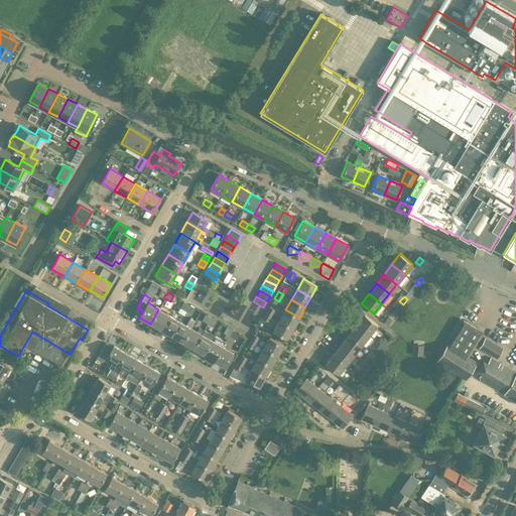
[(195,308),(188,304),(188,305),(189,305),(187,308),(186,307),(185,309),(191,313),(195,308)]
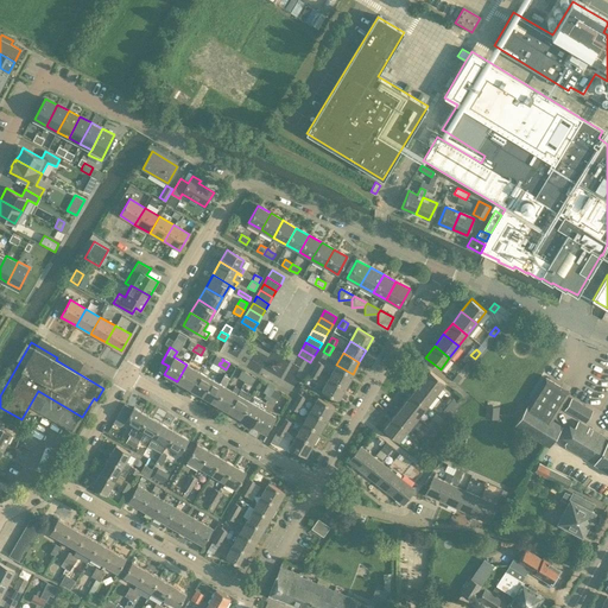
[(317,361),(314,368),(320,372),(324,365),(317,361)]
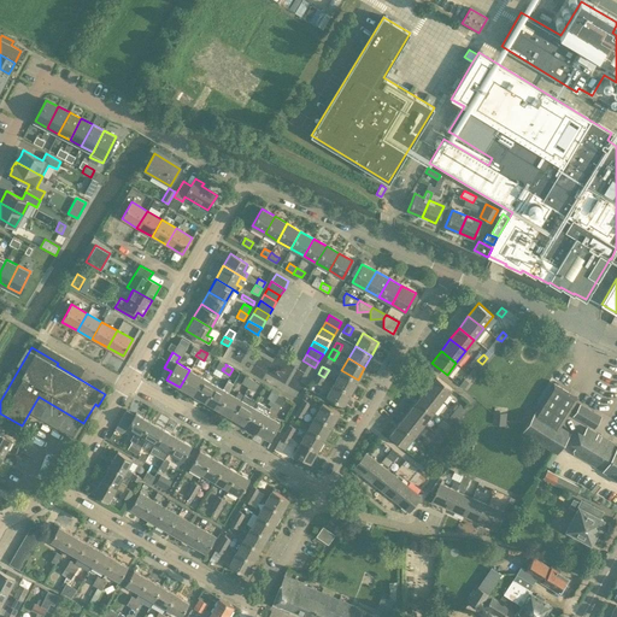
[(193,394),(203,377),(189,370),(180,387),(193,394)]
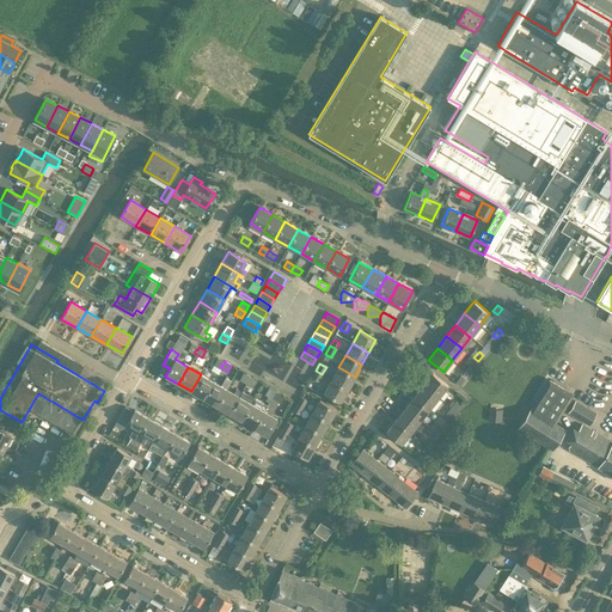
[(338,367),(331,379),(348,389),(355,377),(338,367)]
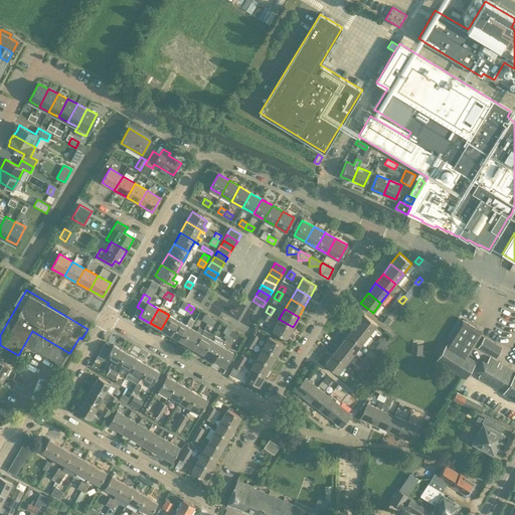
[(271,315),(266,312),(262,318),(268,321),(271,315)]
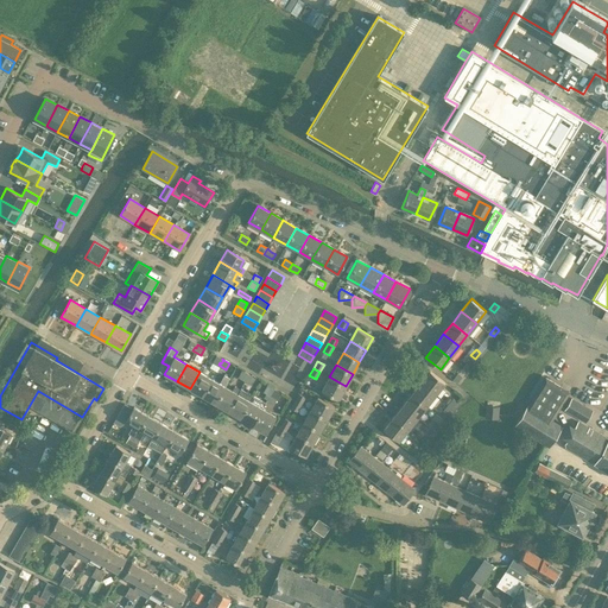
[(430,369),(420,381),(436,393),(445,381),(430,369)]
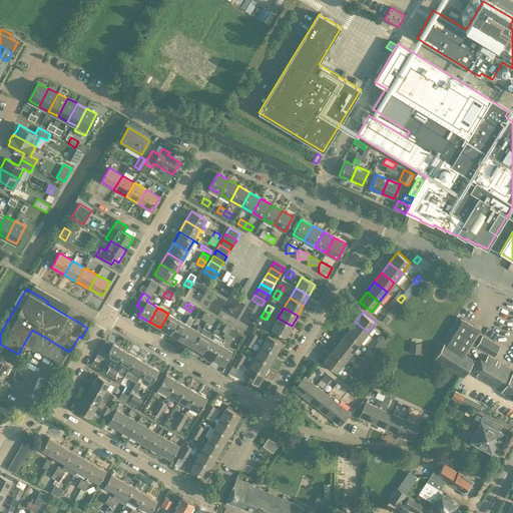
[(170,335),(179,320),(168,314),(160,328),(170,335)]
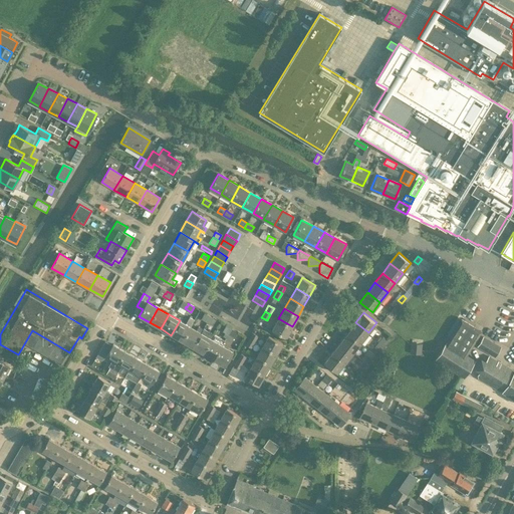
[(180,320),(171,335),(181,340),(190,326),(194,319),(189,316),(185,323),(180,320)]
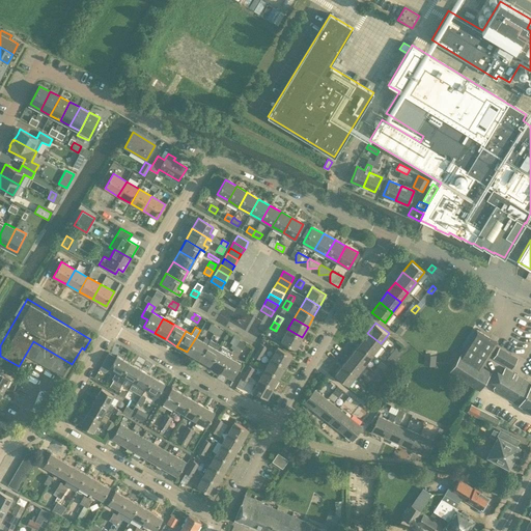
[(223,330),(217,327),(216,327),(217,328),(215,330),(214,330),(213,332),(219,336),(223,330)]
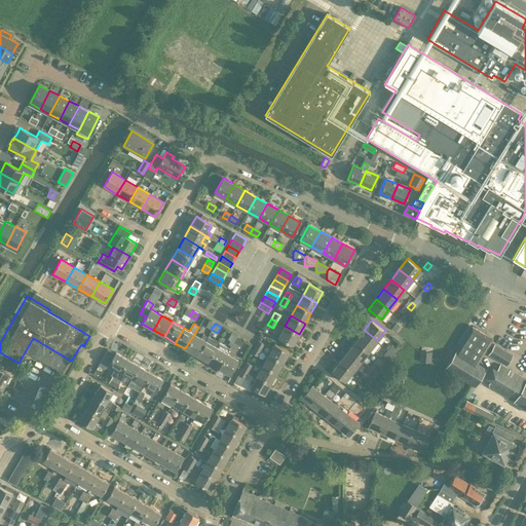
[(299,334),(285,326),(278,337),(293,345),(299,334)]
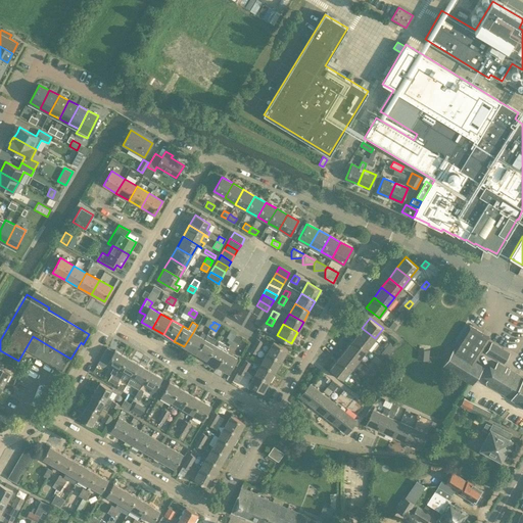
[(474,362),(489,337),(469,325),(458,341),(454,348),(442,366),(464,380),(471,384),(482,367),(474,362)]
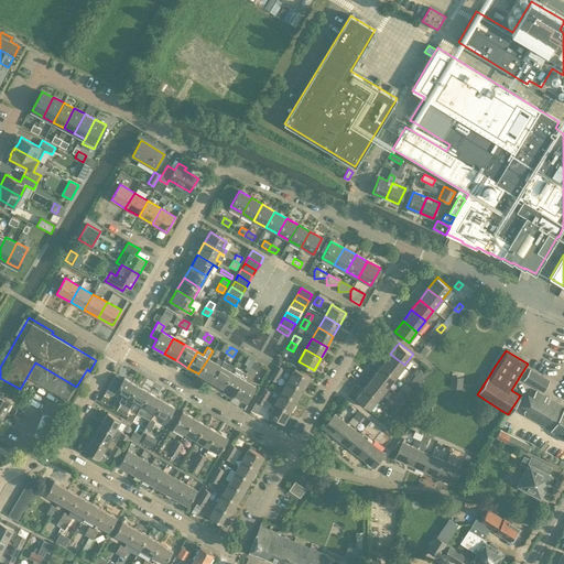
[(396,376),(404,365),(390,354),(381,365),(396,376)]
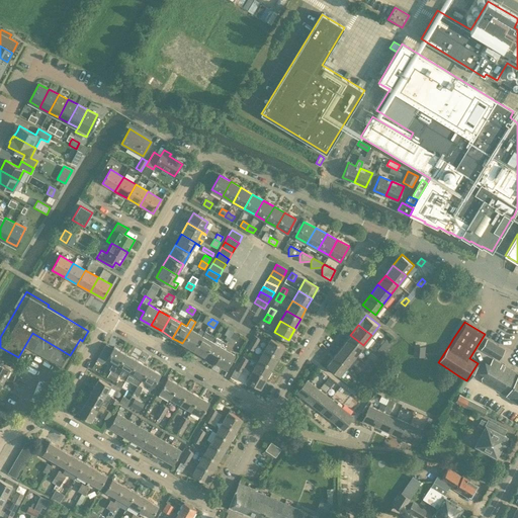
[(197,332),(191,329),(182,343),(193,350),(202,335),(204,331),(199,329),(197,332)]
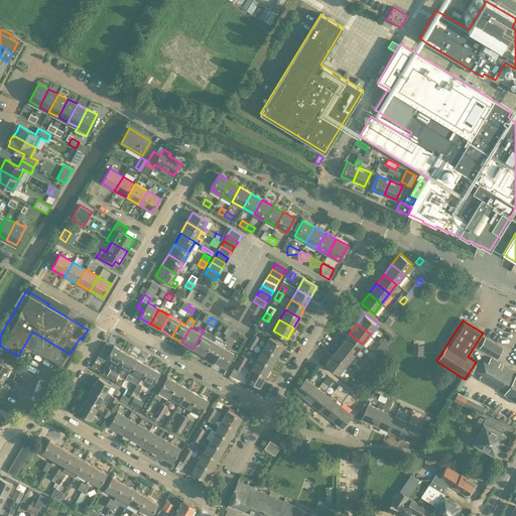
[(227,328),(224,333),(230,337),(233,331),(227,328)]
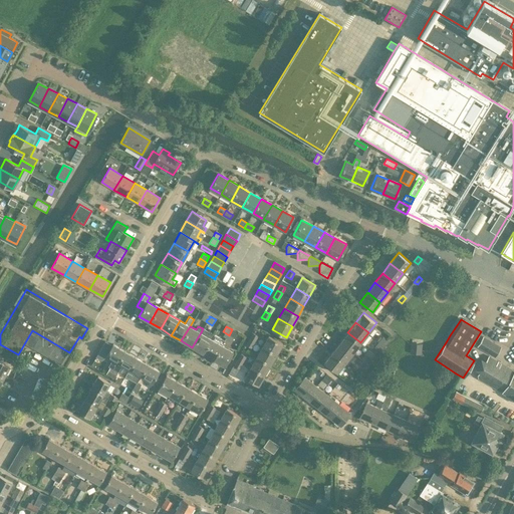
[(203,328),(201,332),(192,347),(203,353),(211,338),(213,334),(209,332),(203,328)]
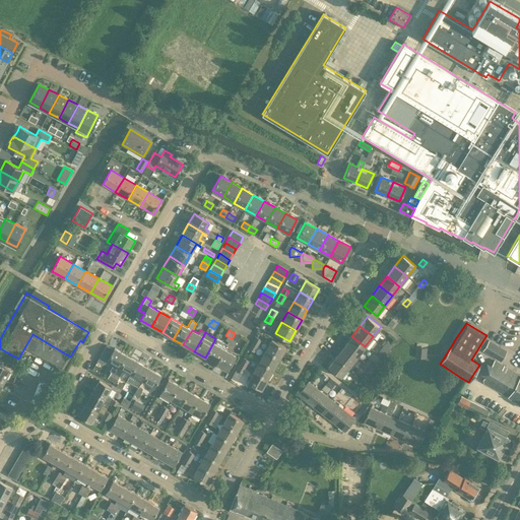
[(232,339),(230,342),(235,345),(240,336),(235,333),(232,339)]
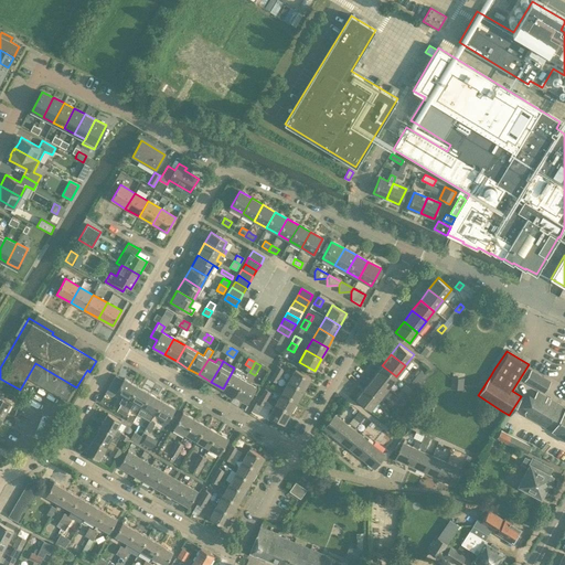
[(387,387),(396,376),(382,365),(373,376),(387,387)]
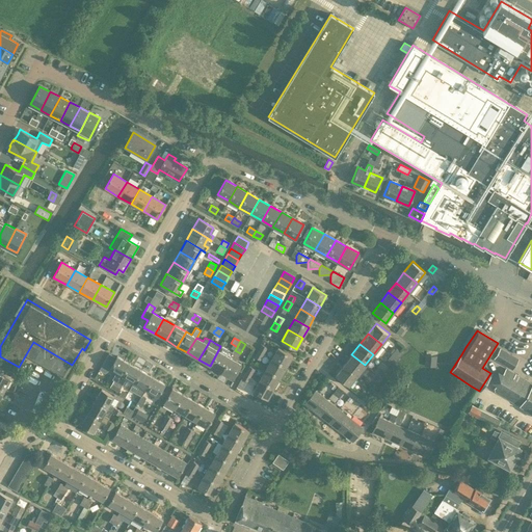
[(232,353),(220,346),(218,350),(210,366),(220,372),(230,356),(232,353)]
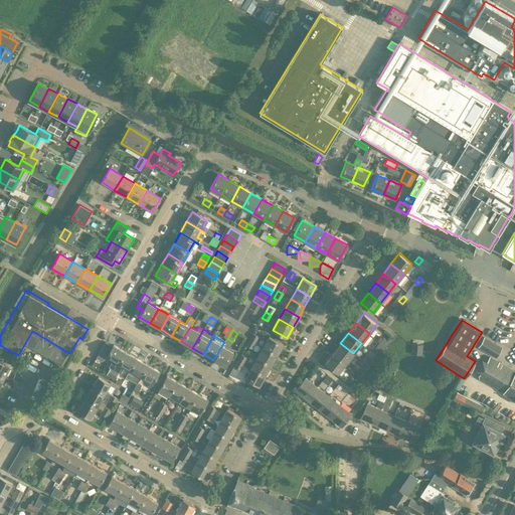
[(269,336),(263,346),(277,354),(283,344),(269,336)]
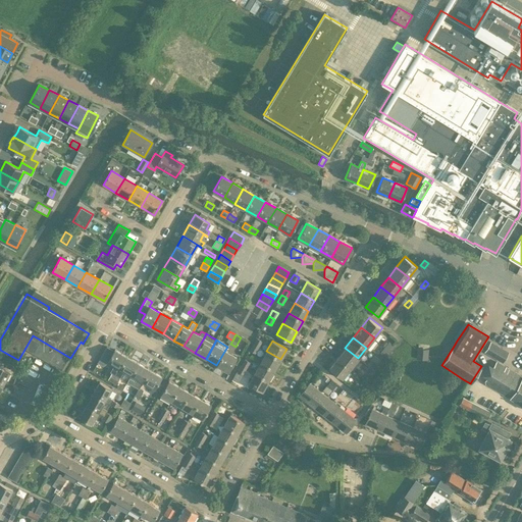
[(502,362),(508,353),(490,342),(484,352),(502,362)]
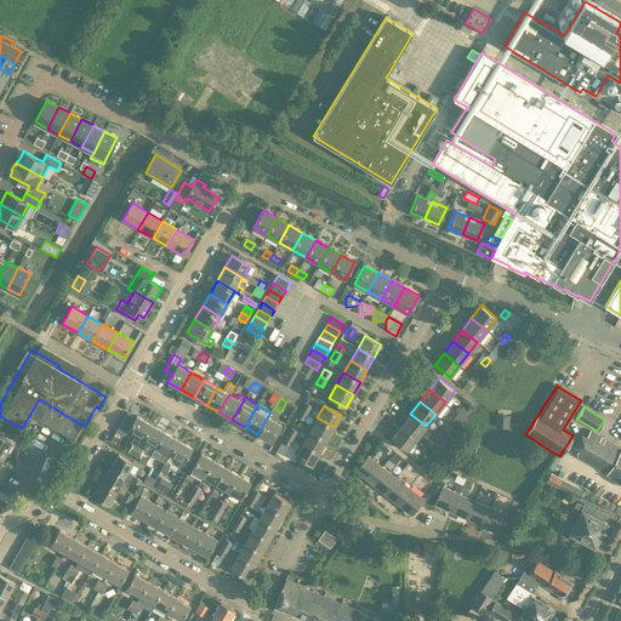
[(308,412),(302,409),(297,417),(303,420),(308,412)]
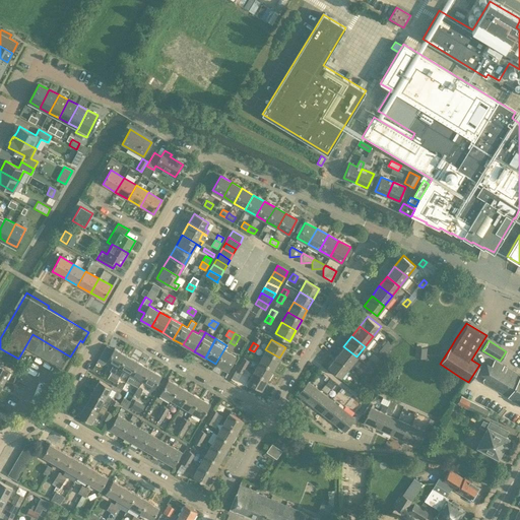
[(37,346),(34,351),(41,355),(44,350),(37,346)]
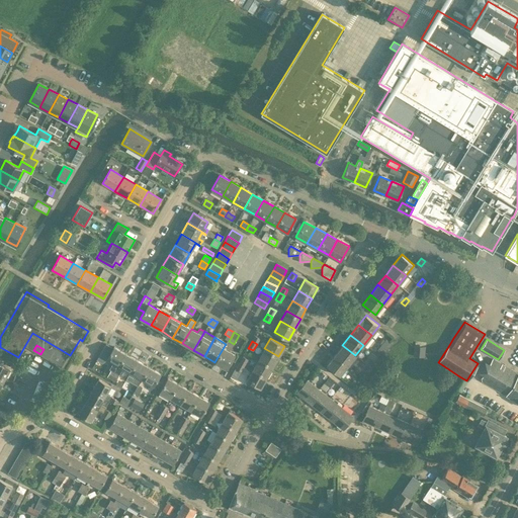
[(348,365),(355,355),(342,345),(335,355),(348,365)]
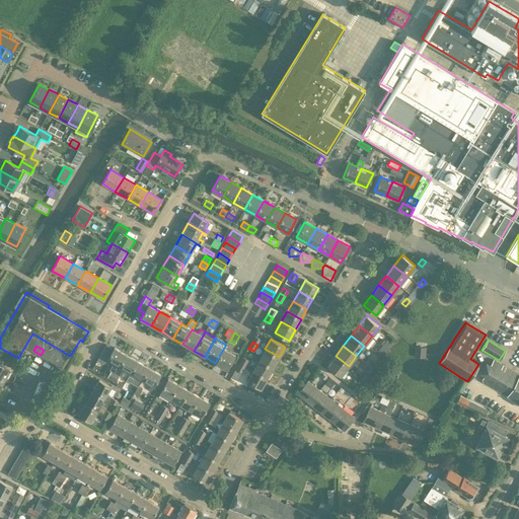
[(112,379),(126,354),(114,348),(107,359),(114,363),(109,369),(112,370),(107,377),(112,379)]
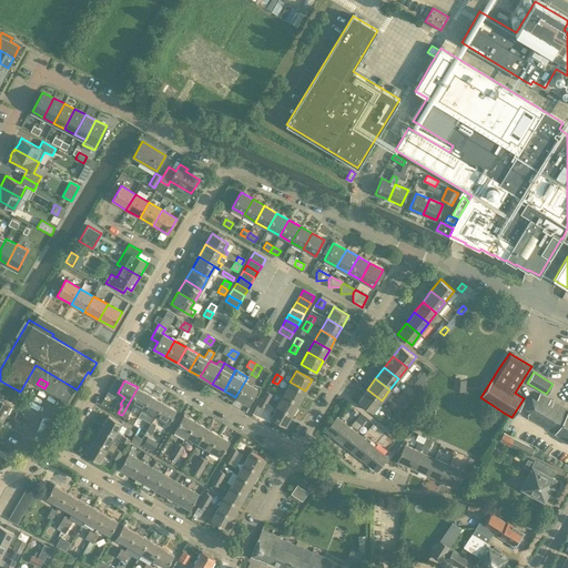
[(257,387),(245,381),(235,397),(247,404),(257,387)]
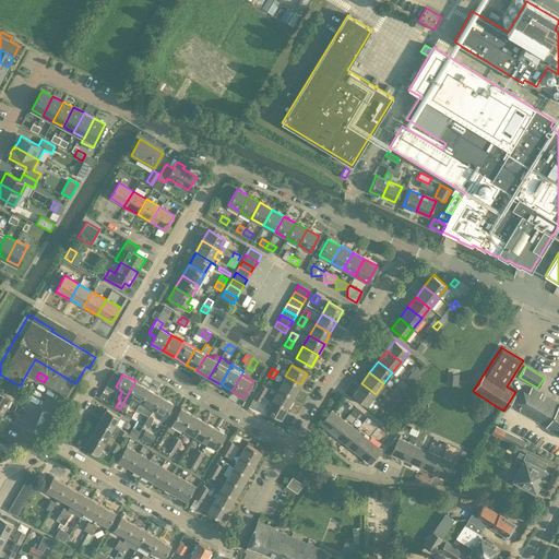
[(285,376),(278,388),(294,396),(300,384),(285,376)]
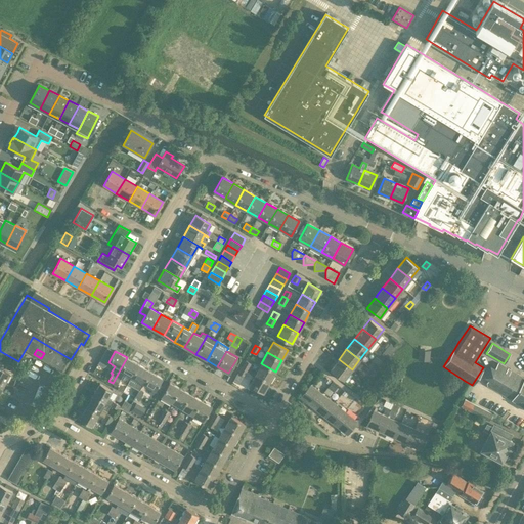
[(420,353),(419,360),(430,361),(431,354),(420,353)]
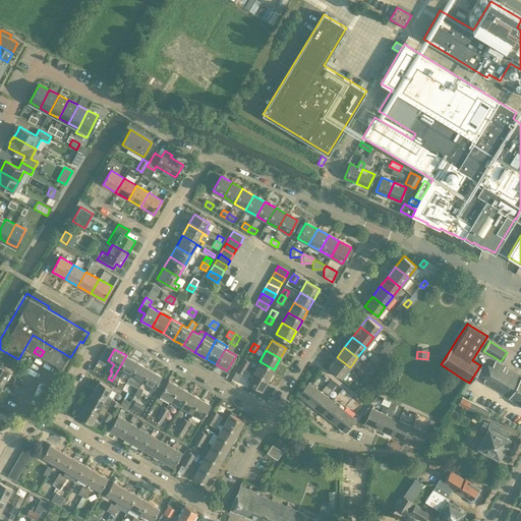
[(131,373),(137,362),(126,355),(112,381),(115,383),(119,377),(121,378),(125,370),(131,373)]
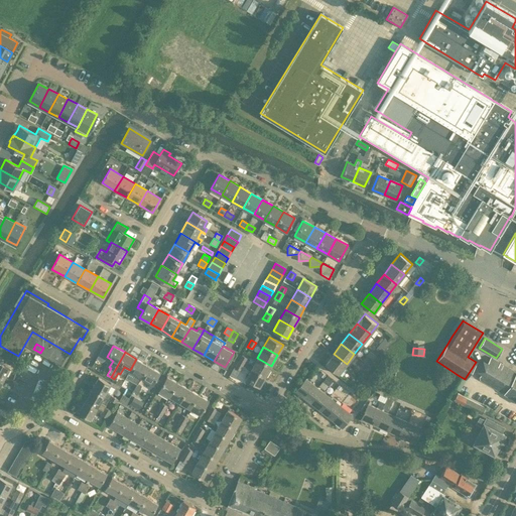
[(347,364),(334,354),(326,364),(339,374),(347,364)]
